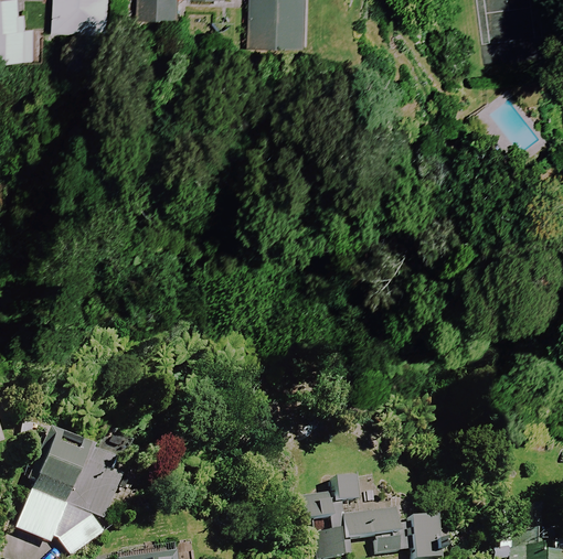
[(25,24),(23,0),(0,0),(0,53),(39,51),(38,24),(25,24)]
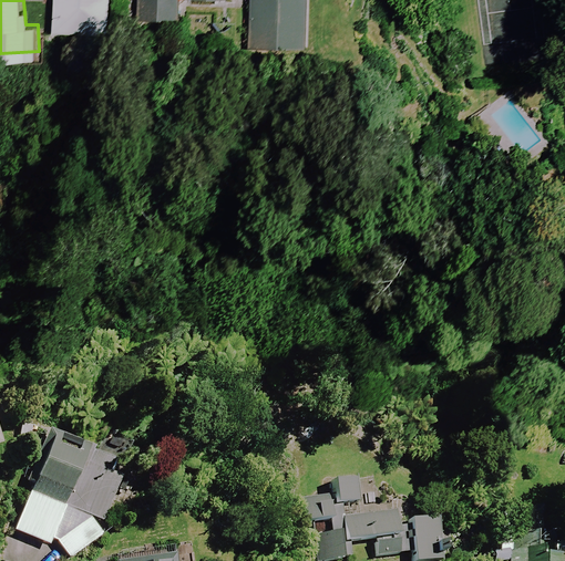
[(111,28),(111,0),(58,0),(57,26),(111,28)]
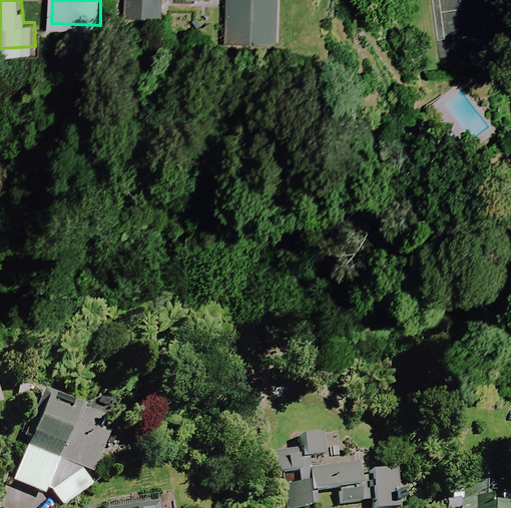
[(124,0),(124,14),(164,14),(163,0),(124,0)]
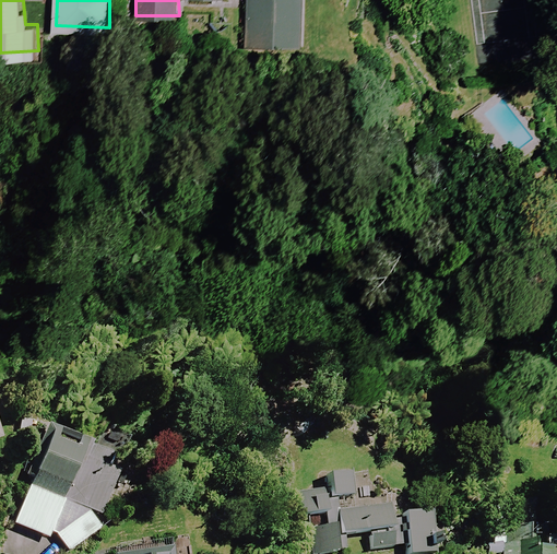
[(250,0),(249,40),(304,43),(305,0),(250,0)]
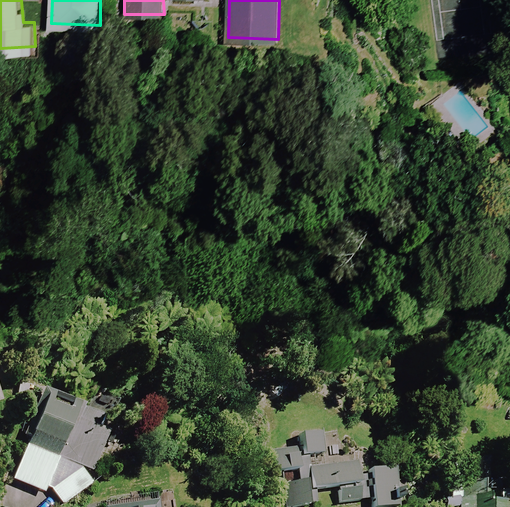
[(93,469),(114,421),(50,393),(14,477),(47,491),(49,487),(50,488),(62,504),(94,481),(82,465),(83,465),(93,469)]
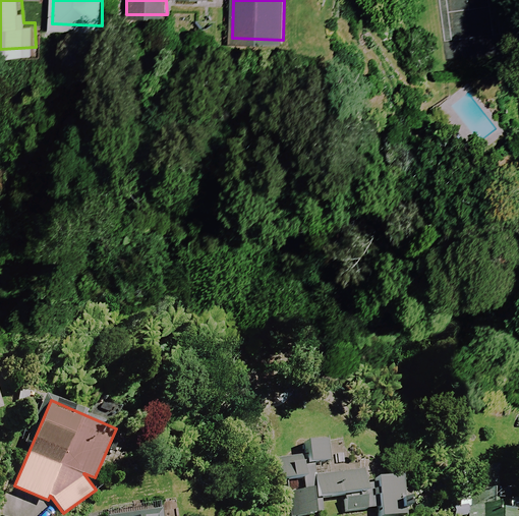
[(329,437),(306,438),(308,461),(330,459),(329,437)]
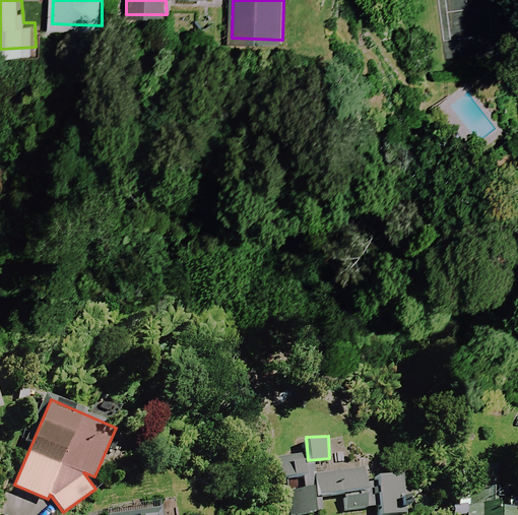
[(376,474),(376,467),(304,473),(302,453),(276,455),(277,477),(287,477),(290,513),(379,505),(380,514),(406,512),(402,471),(376,474)]
